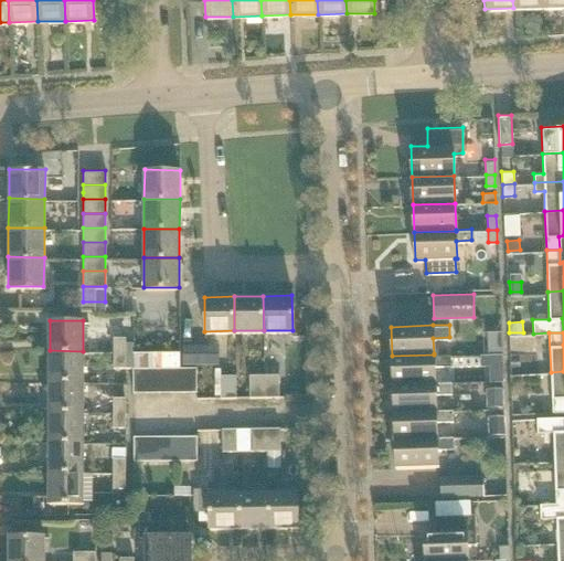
[(102,351),(113,351),(113,337),(102,337),(102,351)]
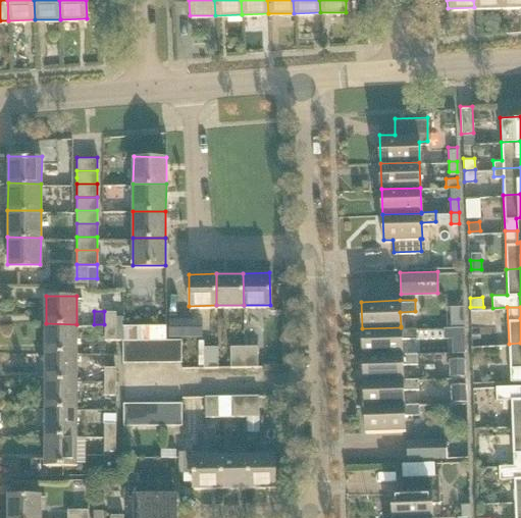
[(104,311),(104,324),(113,324),(113,311),(104,311)]
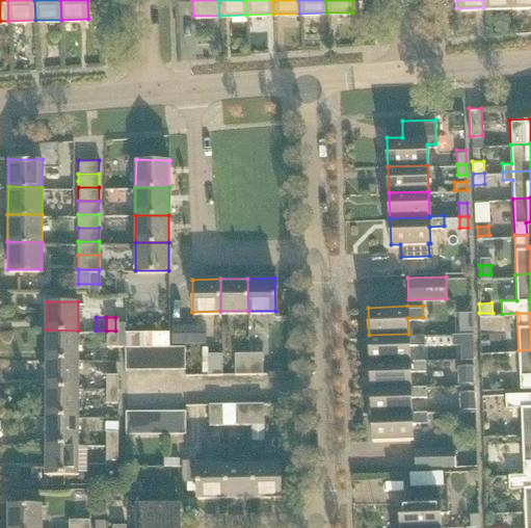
[(194,321),(171,321),(171,342),(194,342),(194,321)]
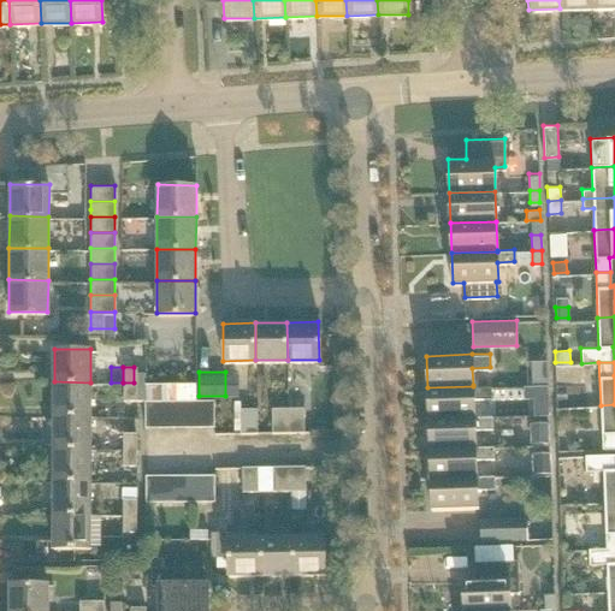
[(90,383),(54,381),(53,415),(90,415),(90,383)]
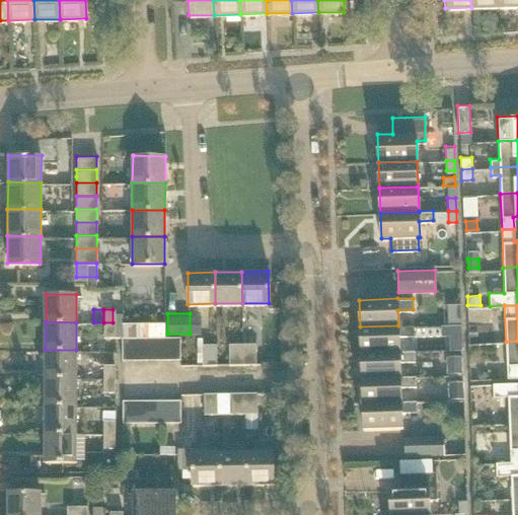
[(113,322),(103,322),(103,335),(113,335),(113,322)]
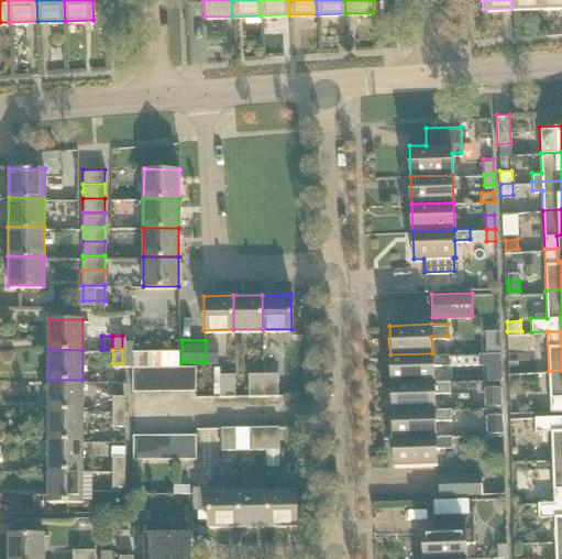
[(390,354),(392,382),(433,381),(433,380),(432,363),(448,362),(448,351),(432,352),(432,353),(390,354)]
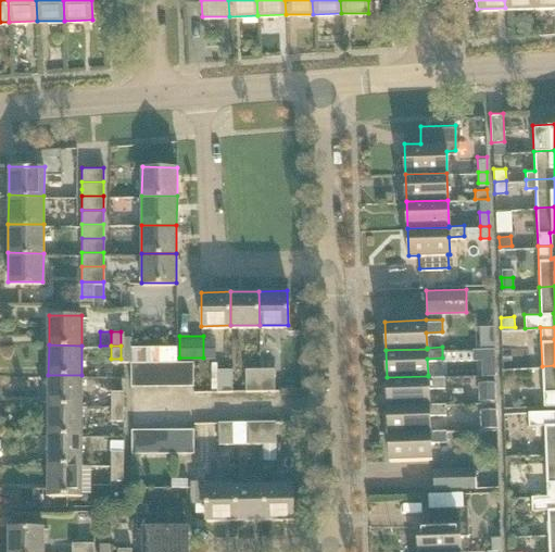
[(130,384),(143,384),(143,360),(130,361),(130,384)]
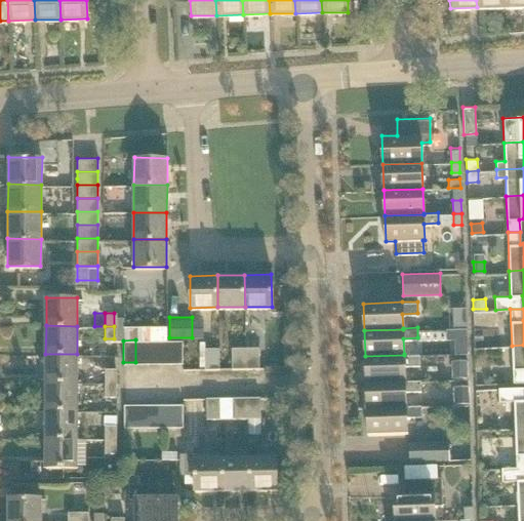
[(135,339),(135,362),(147,362),(147,339),(135,339)]
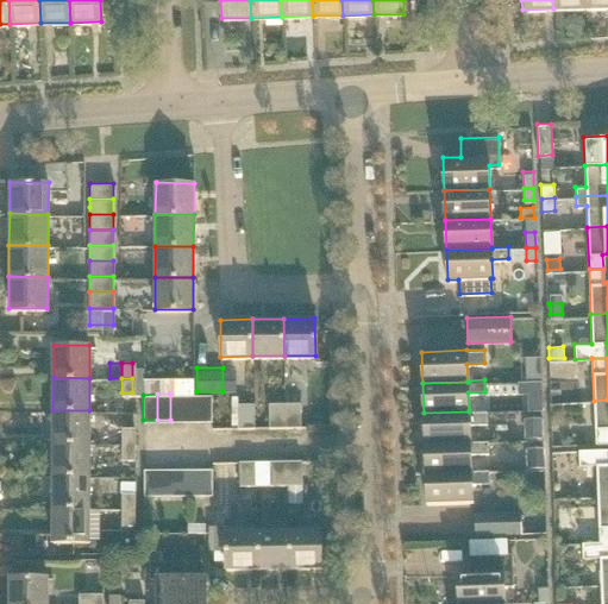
[(170,420),(185,420),(183,394),(170,394),(170,420)]
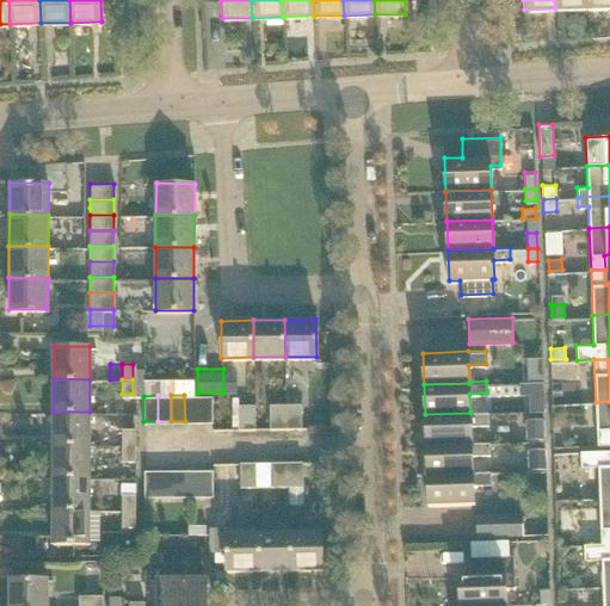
[(185,421),(198,421),(198,395),(184,395),(185,421)]
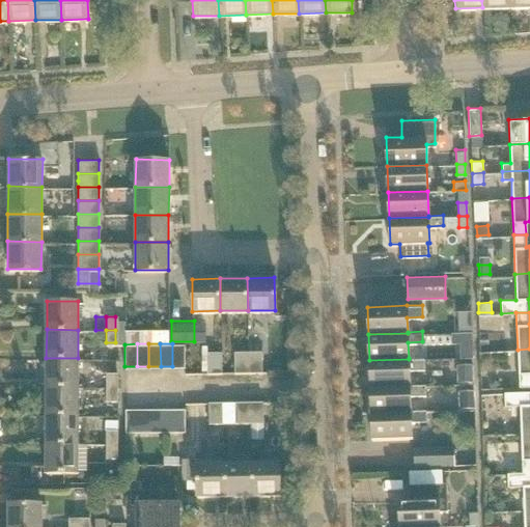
[(172,343),(172,366),(184,366),(184,343),(172,343)]
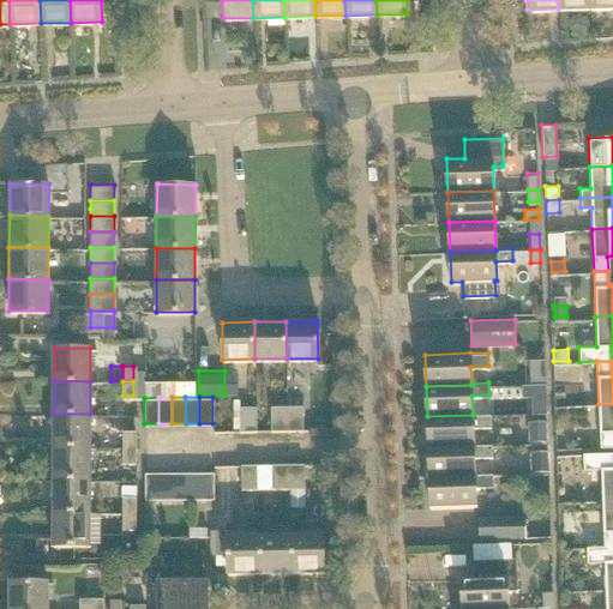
[(534,398),(535,414),(547,412),(546,397),(534,398)]
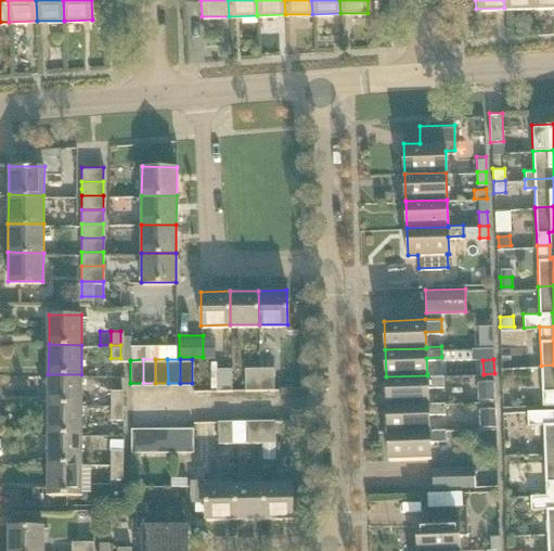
[(553,364),(541,366),(542,404),(553,404),(553,364)]
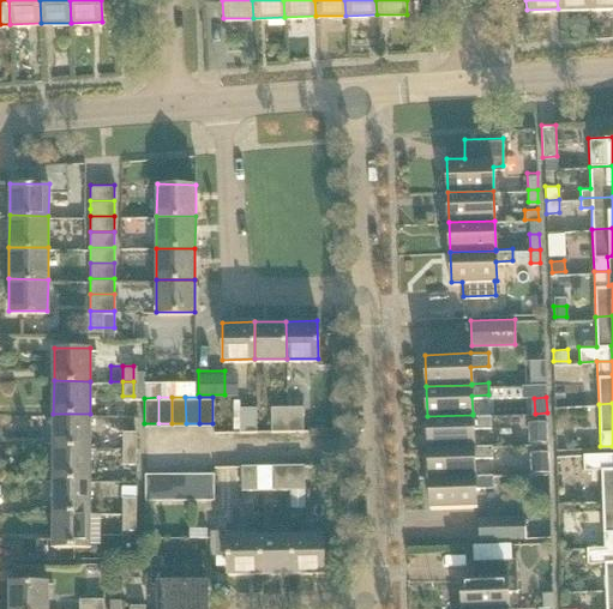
[(287,406),(288,429),(301,429),(301,405),(287,406)]
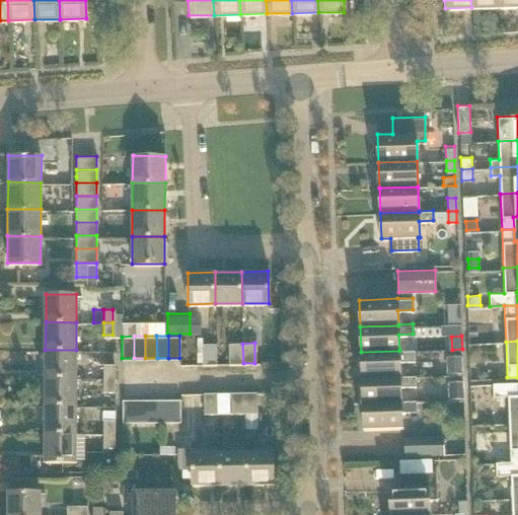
[(202,364),(215,364),(215,344),(202,344),(202,364)]
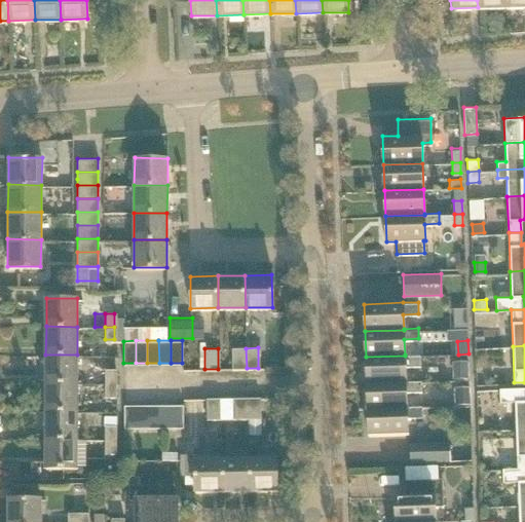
[(233,368),(247,368),(246,348),(233,348),(233,368)]
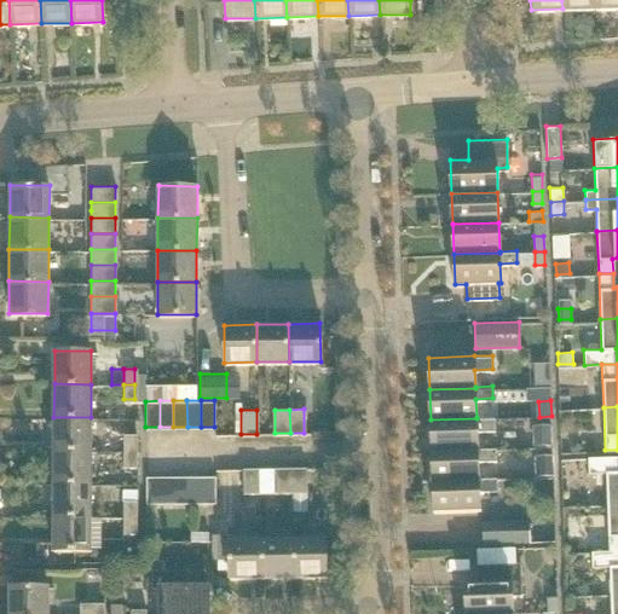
[(478,449),(478,447),(477,429),(495,428),(495,416),(477,417),(477,418),(431,420),(432,450),(478,449)]
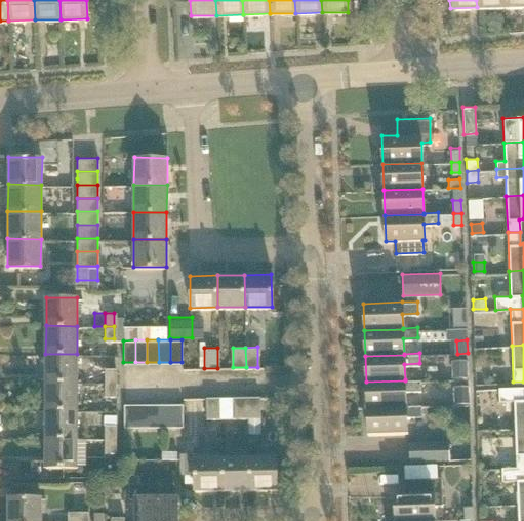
[(45,354),(45,382),(76,382),(77,354),(45,354)]
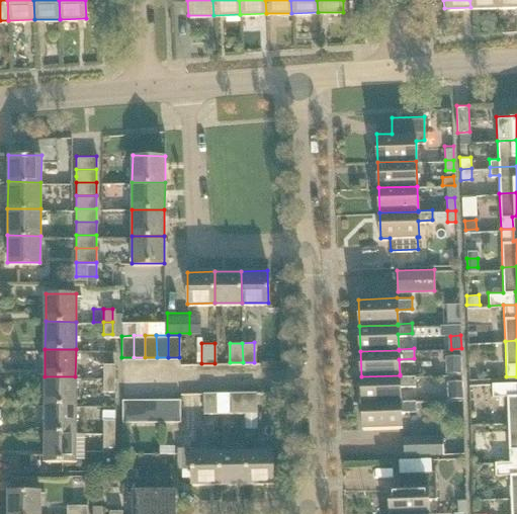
[(444,355),(445,371),(461,371),(460,354),(444,355)]
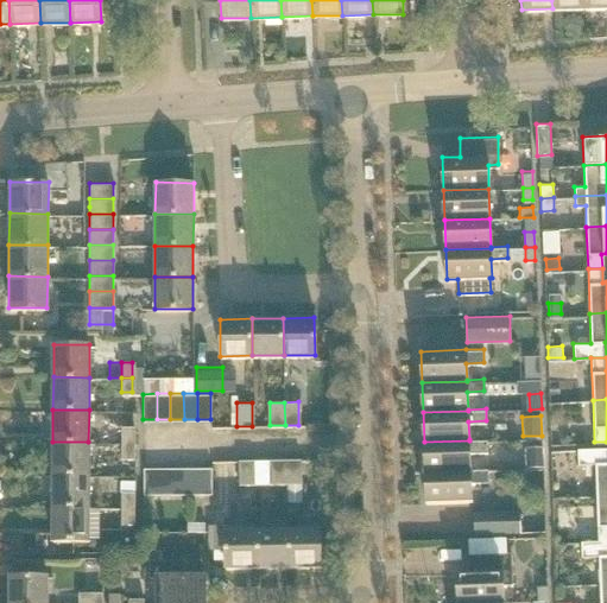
[(121,426),(121,443),(132,443),(132,426),(121,426)]
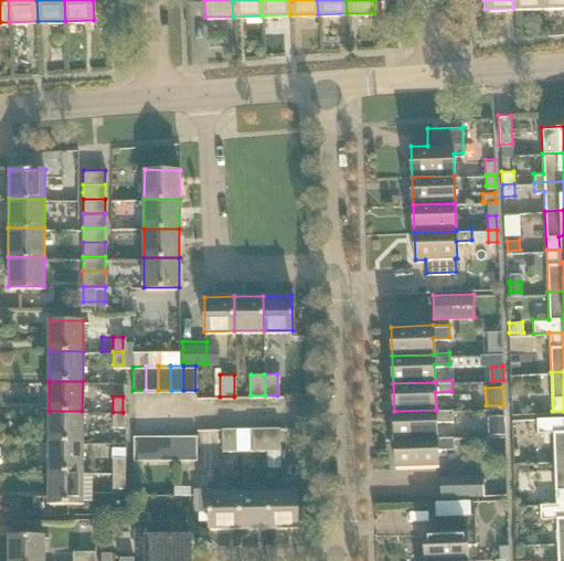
[(436,410),(394,411),(395,438),(437,437),(436,420),(453,419),(453,408),(436,409),(436,410)]
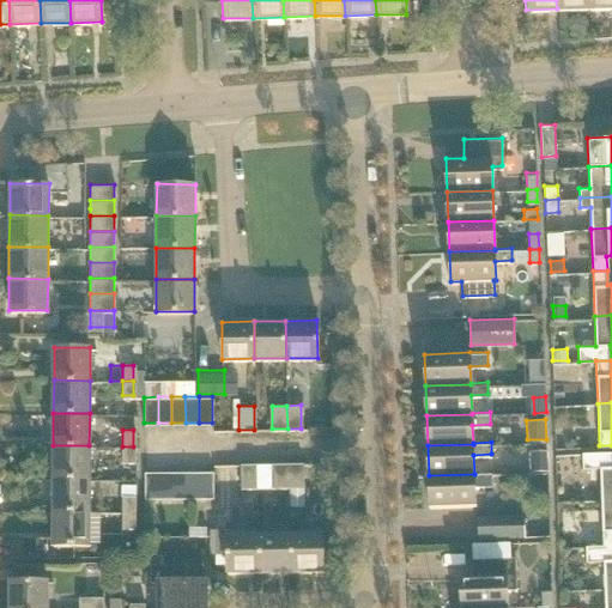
[(89,445),(53,445),(53,479),(89,479),(89,445)]
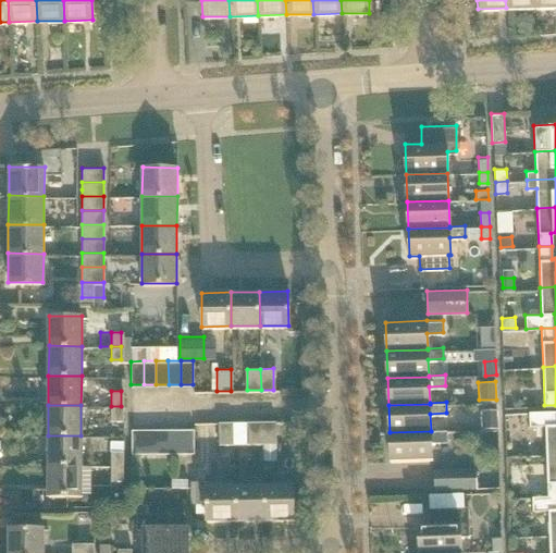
[(121,406),(111,406),(111,418),(121,418),(121,406)]
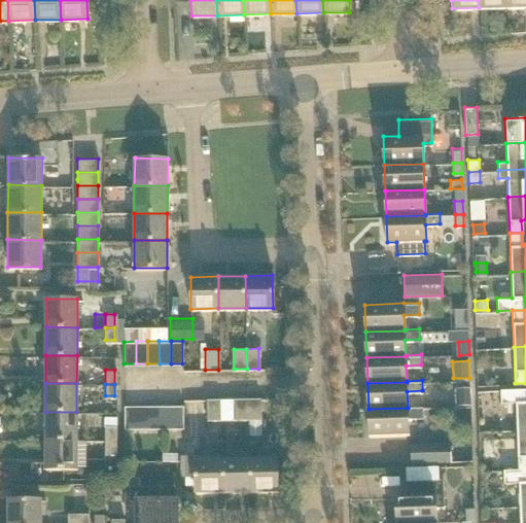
[(454,387),(455,404),(470,403),(469,386),(454,387)]
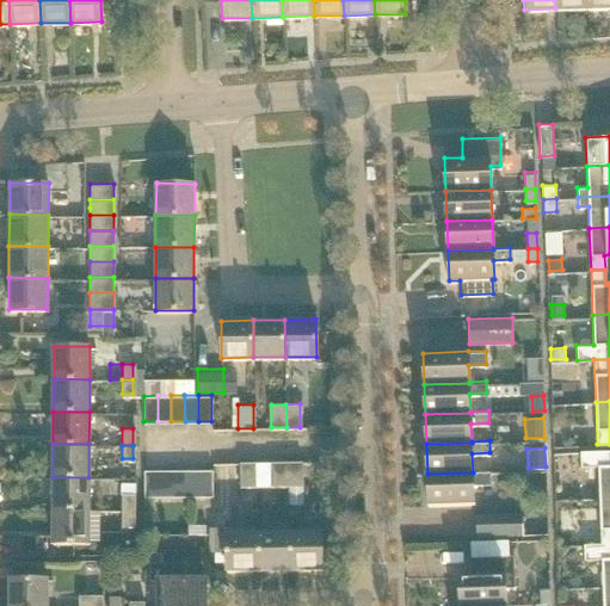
[(598,465),(598,496),(609,495),(609,449),(579,451),(580,465),(598,465)]
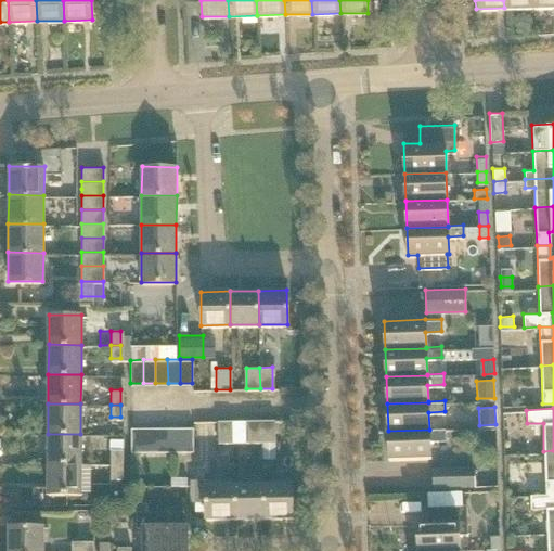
[(299,419),(273,419),(259,420),(260,439),(300,438),(299,419)]
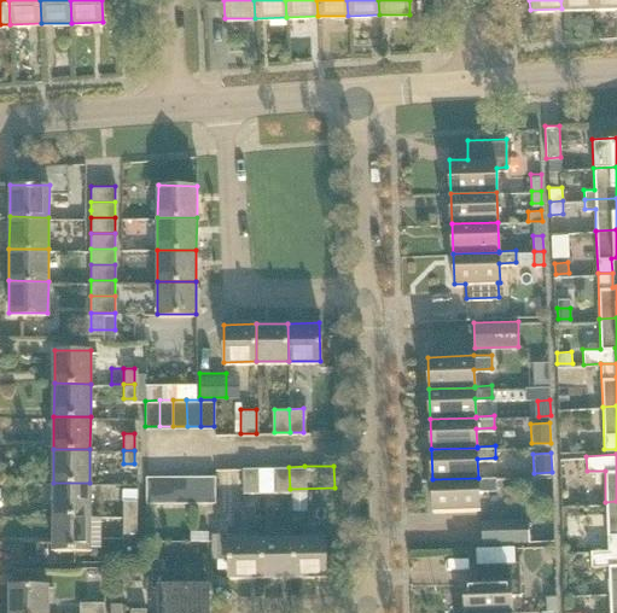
[(243,490),(258,490),(257,467),(243,467),(243,490)]
